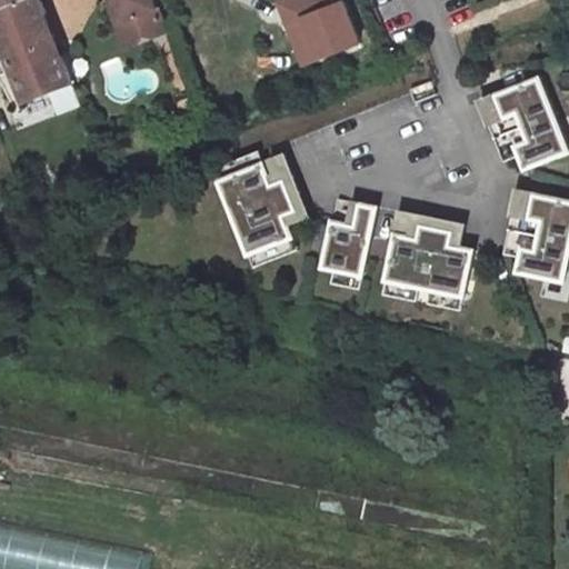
[(80,107),(40,0),(0,0),(0,52),(8,73),(1,76),(13,107),(50,92),(59,115),(80,107)]
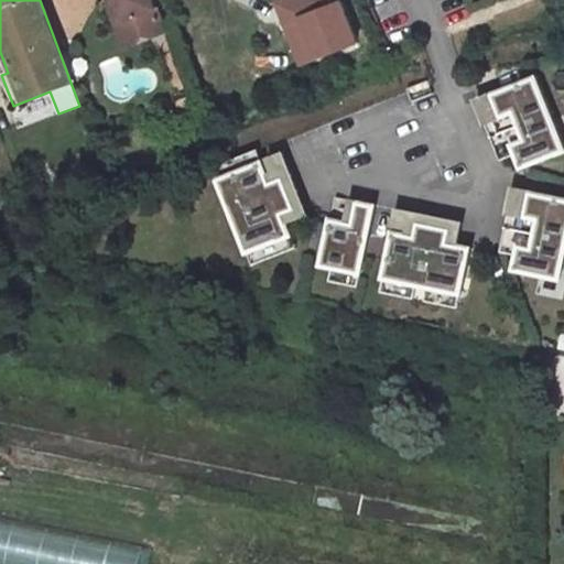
[(171,11),(165,0),(110,0),(120,23),(114,30),(123,53),(163,36),(155,18),(171,11)]
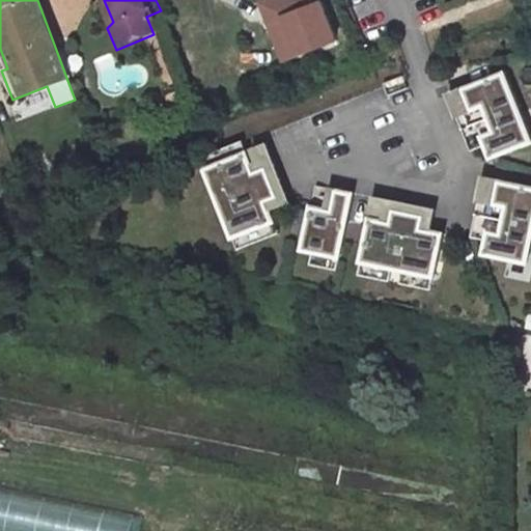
[(310,0),(264,0),(261,2),(284,59),(337,38),(322,2),(312,5),(310,0)]
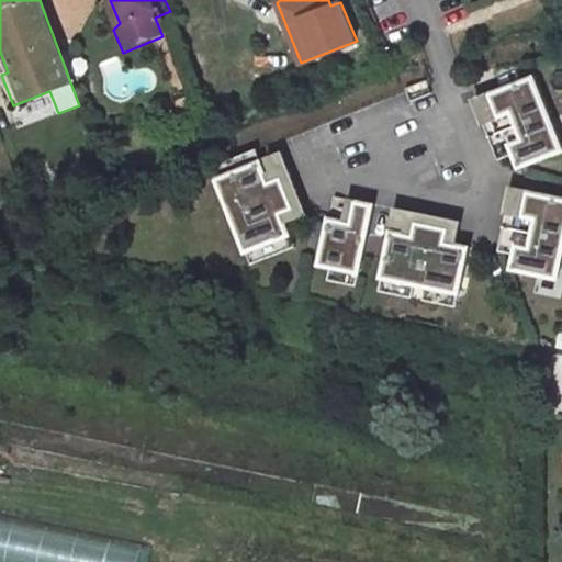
[(510,152),(517,168),(561,149),(561,147),(531,74),(473,98),(497,157),(510,152)]
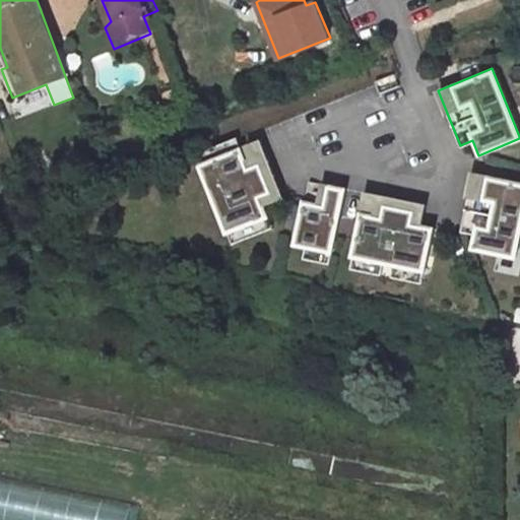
[(258,138),(198,164),(232,242),(272,225),(263,204),(282,196),(258,138)]
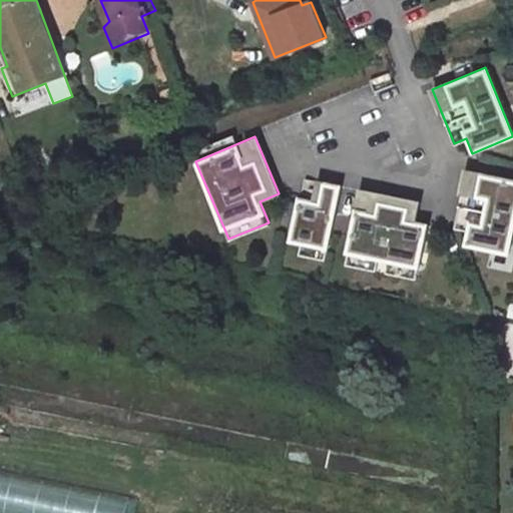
[(512,237),(512,179),(465,168),(459,193),(463,194),(454,228),(468,231),(465,244),(509,254),(512,237)]
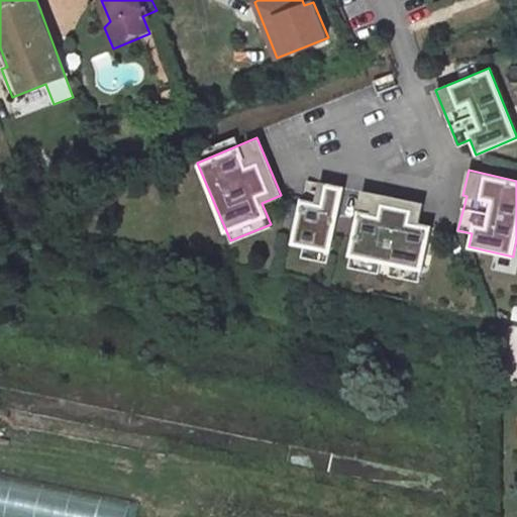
[(343,186),(308,179),(295,242),(304,244),(302,256),(328,262),(343,186)]
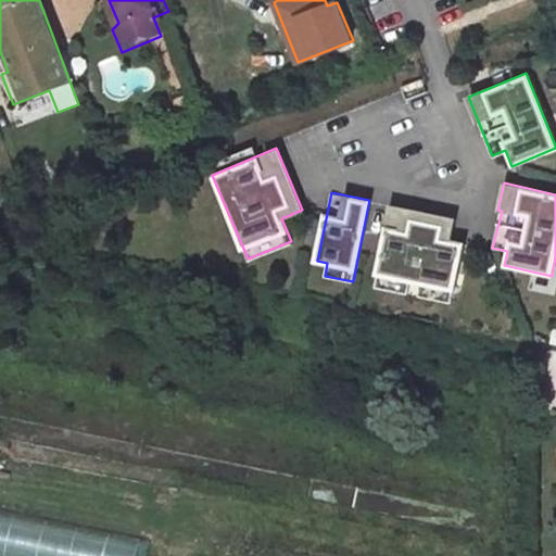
[(455,217),(390,204),(373,287),(452,303),(464,244),(450,241),(455,217)]
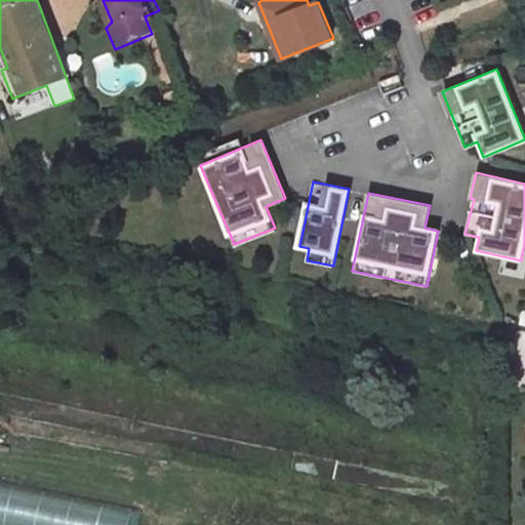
[(0,524),(6,524),(56,524),(62,496),(0,486),(0,524)]
